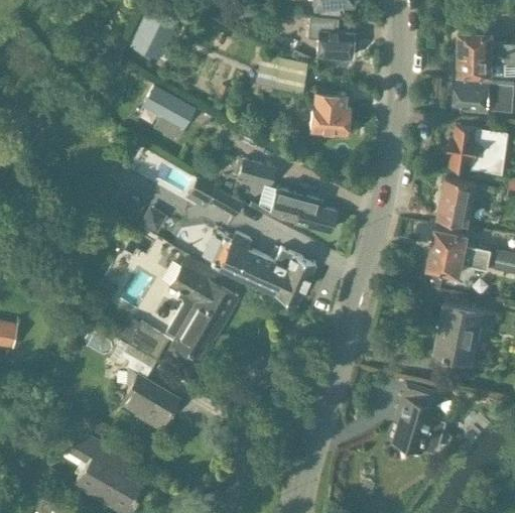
[(311,0),(312,8),(319,8),(353,5),(353,0),(311,0)]
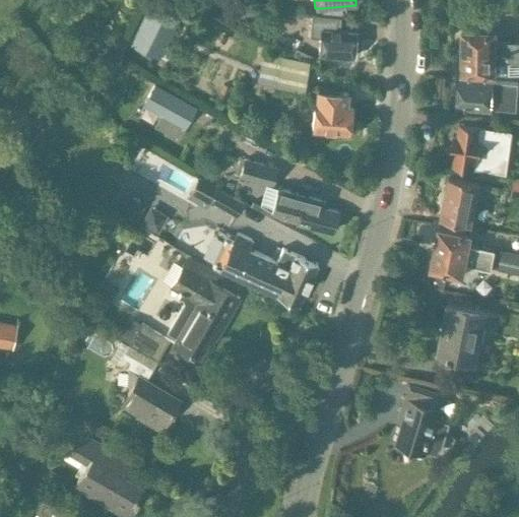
[(148,7),(132,42),(157,54),(175,19),(148,7)]
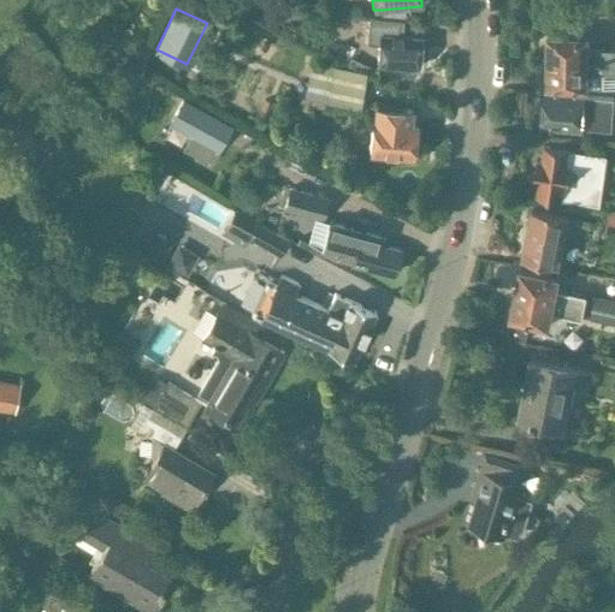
[(368,18),(365,46),(378,48),(377,67),(420,72),(423,41),(396,37),(397,22),(368,18)]
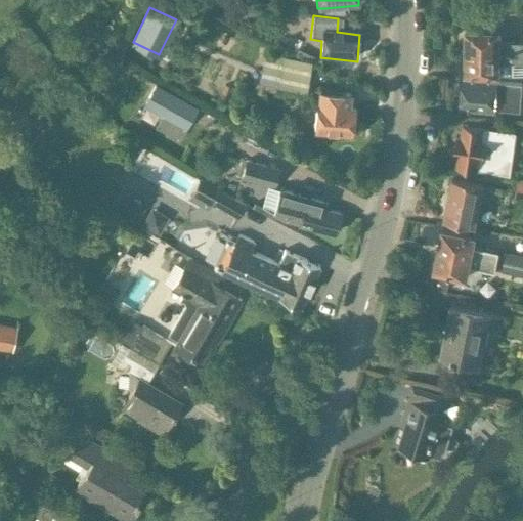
[(522,45),(500,45),(502,34),(466,33),(466,55),(522,55),(522,45)]
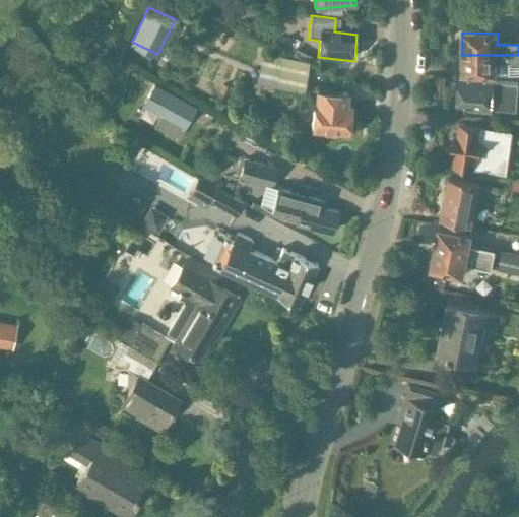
[(106,48),(99,55),(110,65),(116,58),(106,48)]
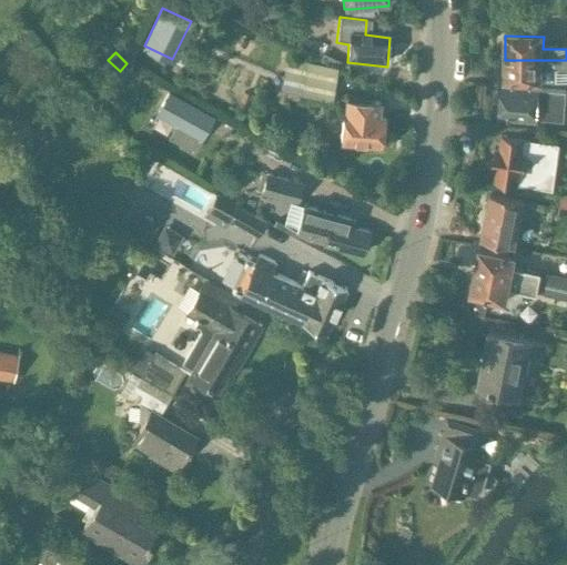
[(505,83),(543,84),(557,84),(557,72),(566,72),(566,60),(505,60),(505,83)]
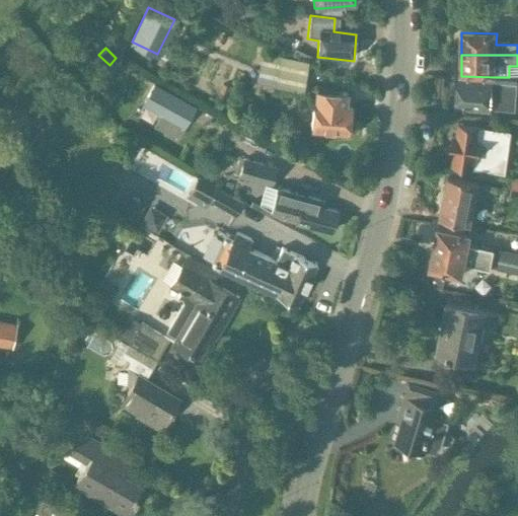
[(260,86),(277,89),(303,93),(308,64),(281,60),(265,57),(260,86)]
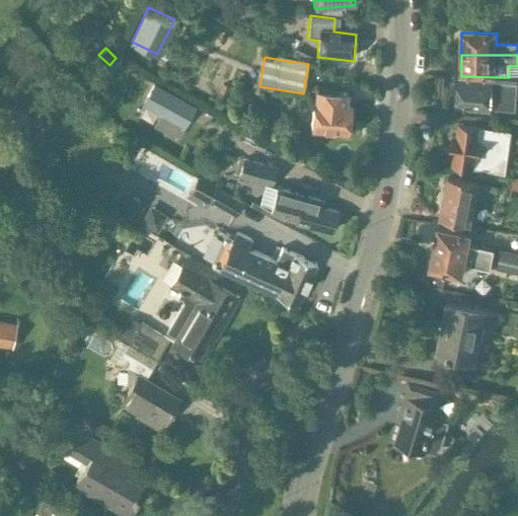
[(459,81),(456,109),(491,113),(491,111),(509,113),(510,85),(493,83),(459,81)]
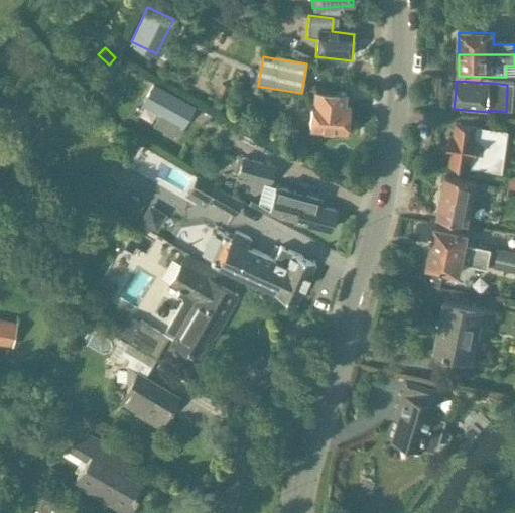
[(183,130),(196,109),(154,86),(142,107),(183,130)]
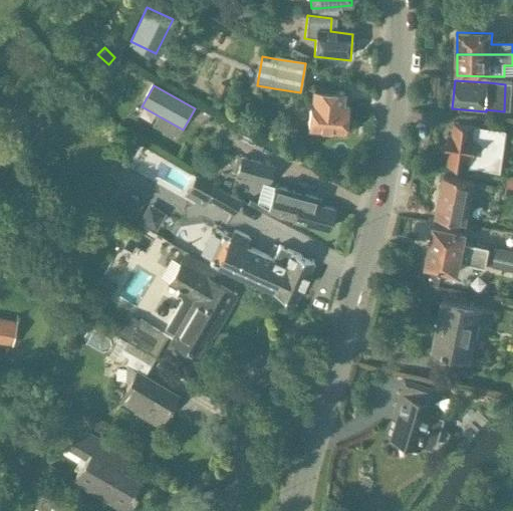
[(313,90),(312,100),(309,129),(345,133),(348,106),(343,105),(345,94),(313,90)]
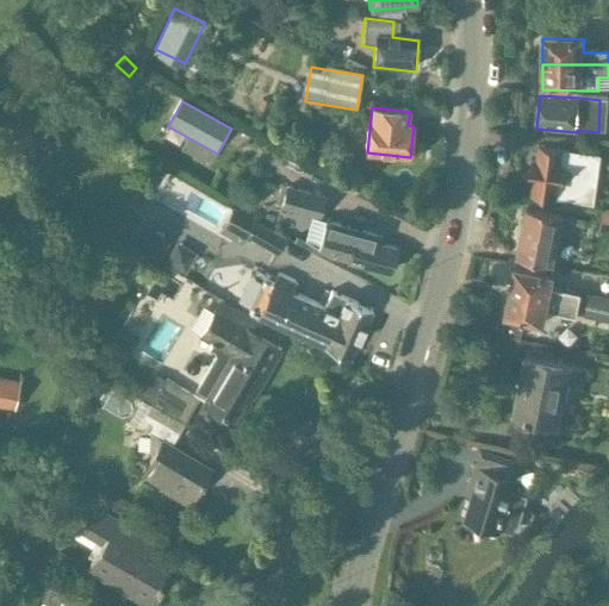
[(533,162),(530,182),(534,182),(533,198),(579,205),(583,186),(598,188),(602,162),(602,161),(602,160),(602,158),(601,158),(601,157),(600,157),(600,156),(598,156),(563,151),(540,148),(538,163),(533,162)]
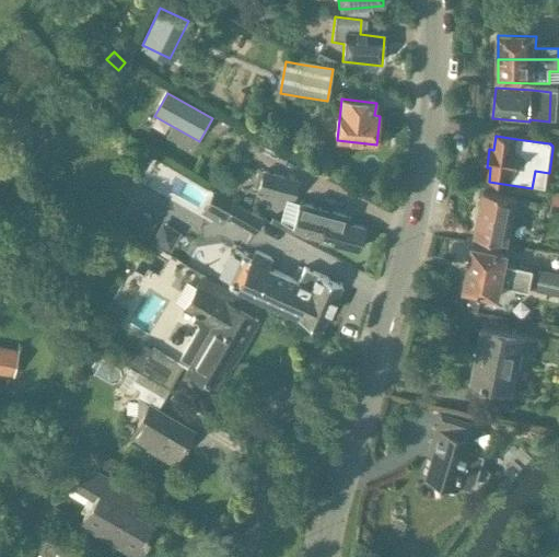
[(257,194),(294,204),(300,184),(264,173),(257,194)]
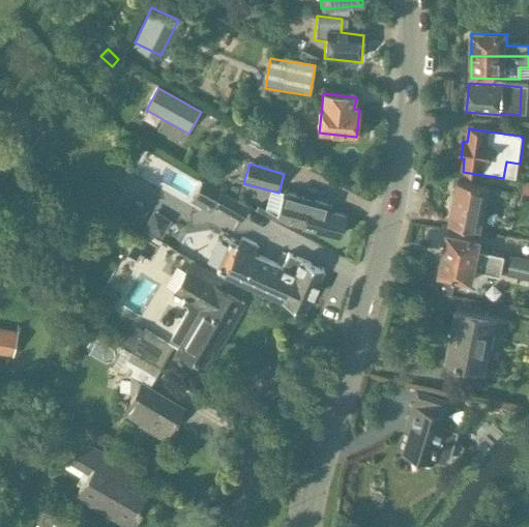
[(458,181),(453,202),(486,208),(490,187),(458,181)]
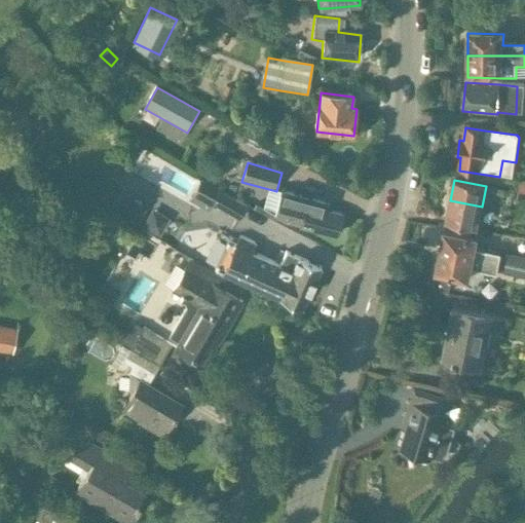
[(223,194),(215,209),(237,222),(240,223),(249,210),(223,194)]
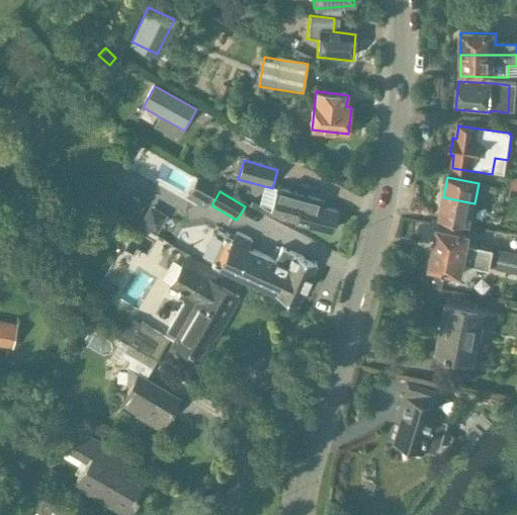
[(278,191),(272,212),(279,215),(279,218),(295,222),(294,223),(332,234),(338,212),(324,207),(325,203),(303,196),(303,197),(302,198),(278,191)]
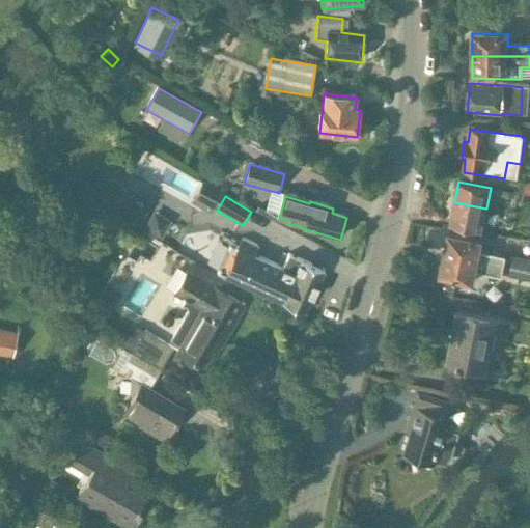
[(133,202),(124,217),(138,225),(146,212),(133,202)]
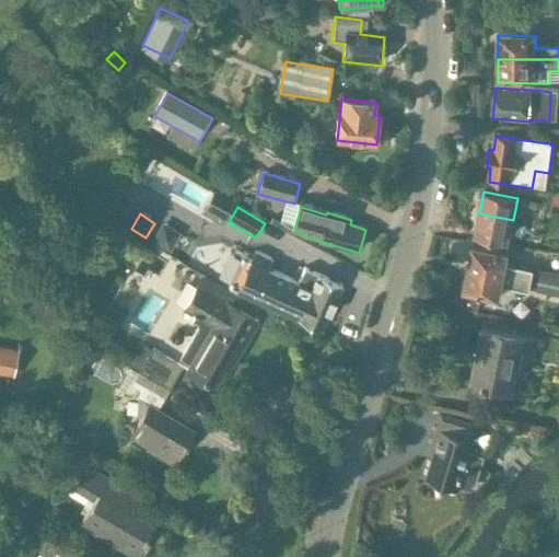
[(513,220),(479,213),(475,235),(509,242),(513,220)]
